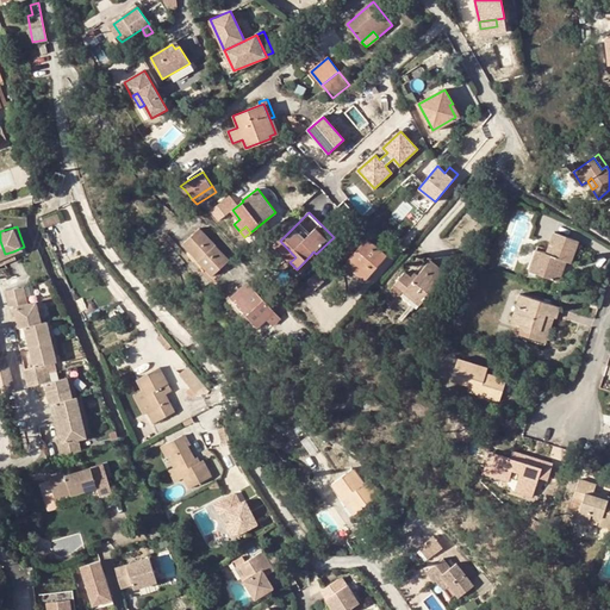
[(228,260),(200,229),(184,243),(212,274),(228,260)]
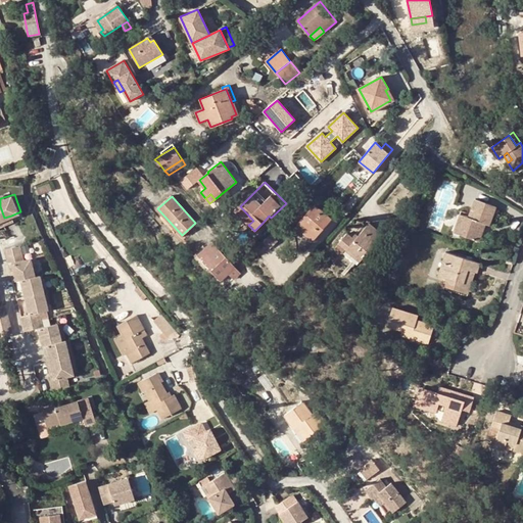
[(466,215),(459,233),(479,240),(485,223),(488,225),(495,206),(476,198),(469,217),(466,215)]
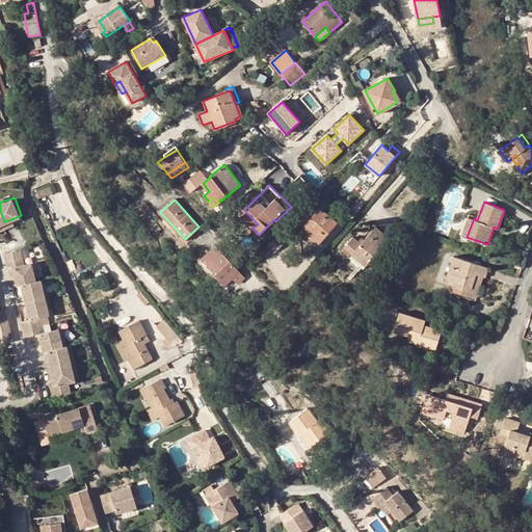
[(318,246),(338,222),(320,208),(302,229),(311,235),(308,238),(318,246)]
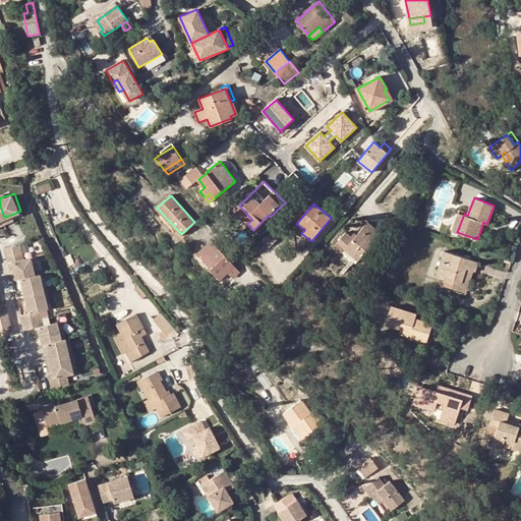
[(239,206),(234,211),(247,224),(252,220),(239,206)]
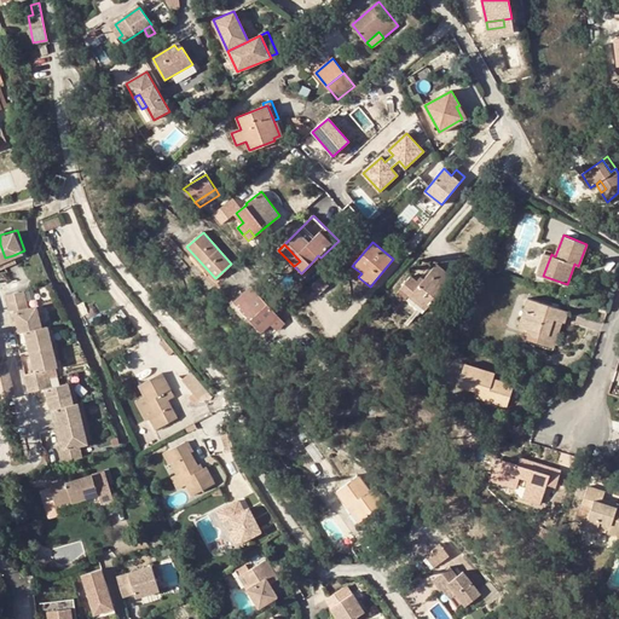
[(63,246),(53,249),(61,264),(69,260),(63,246)]
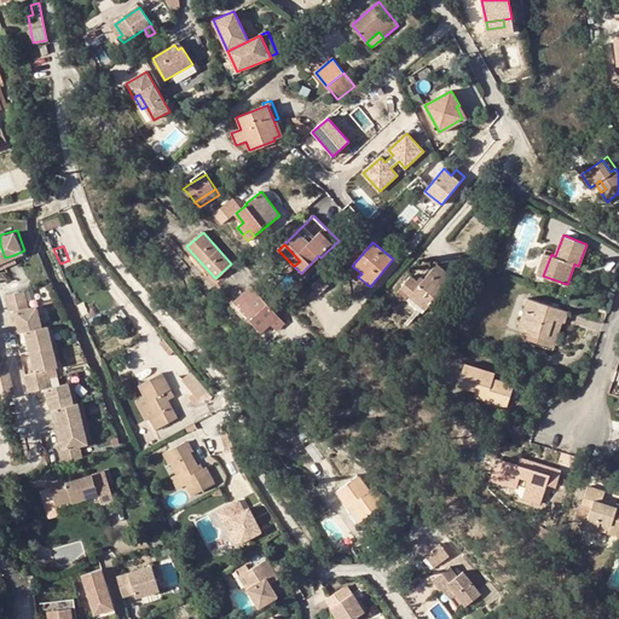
[(462,260),(473,267),(479,256),(469,250),(462,260)]
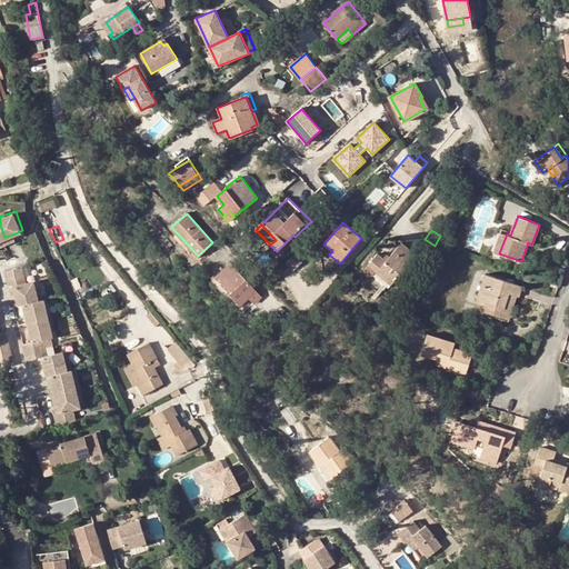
[(493,251),(499,253),(507,233),(500,231),(493,251)]
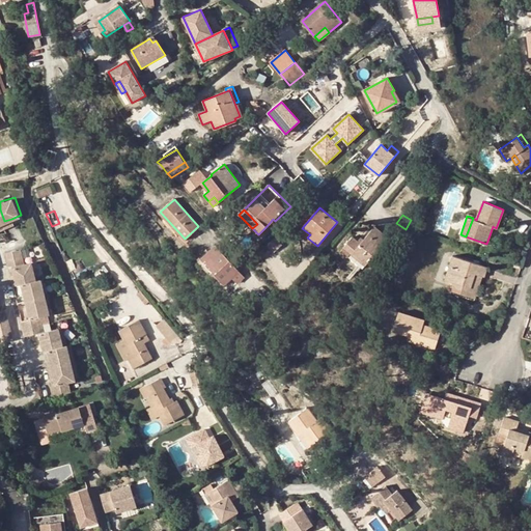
[(11,219),(4,221),(6,227),(14,225),(11,219)]
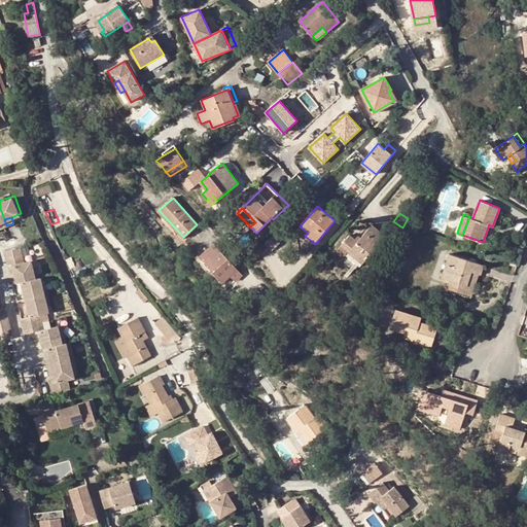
[(402,227),(393,221),(389,227),(398,233),(402,227)]
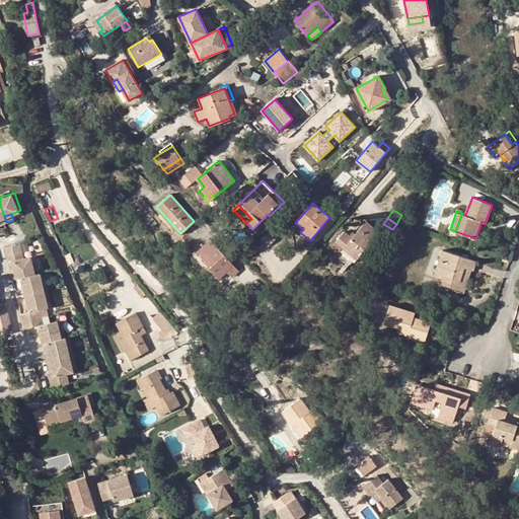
[(257,234),(266,226),(261,221),(252,229),(257,234)]
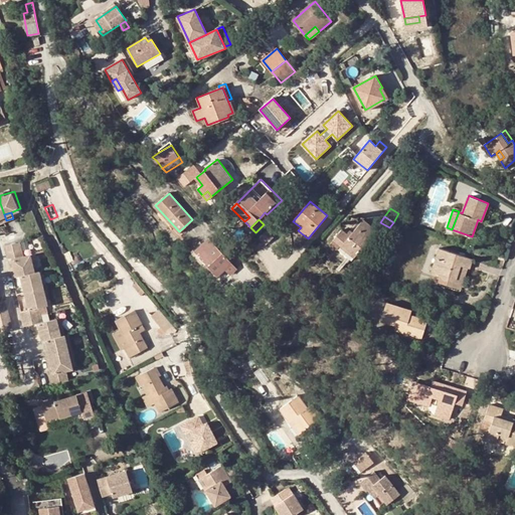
[(342,228),(330,242),(346,256),(349,252),(354,258),(362,247),(364,248),(378,232),(363,219),(350,234),(342,228)]
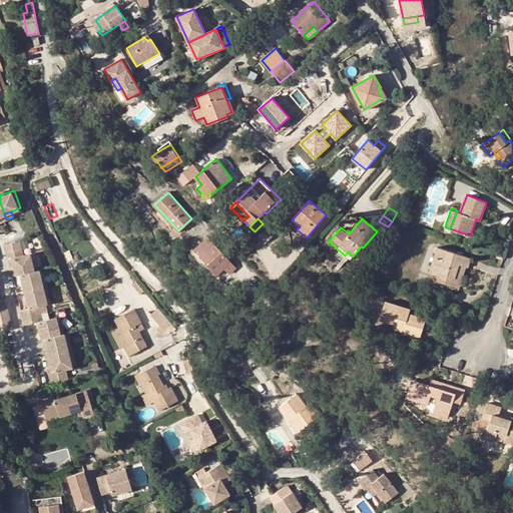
[(274,235),(267,228),(259,236),(265,243),(274,235)]
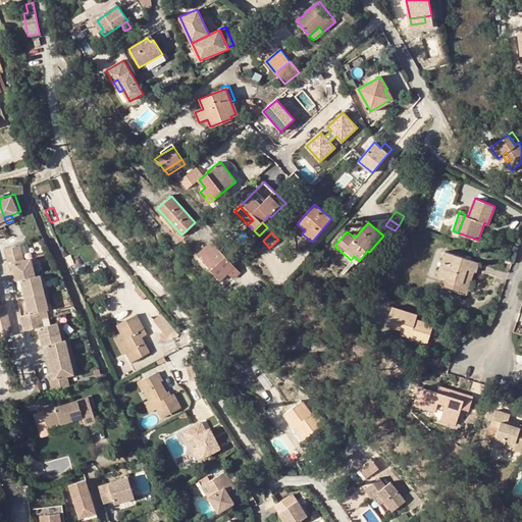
[(199,254),(220,278),(235,266),(212,242),(199,254)]
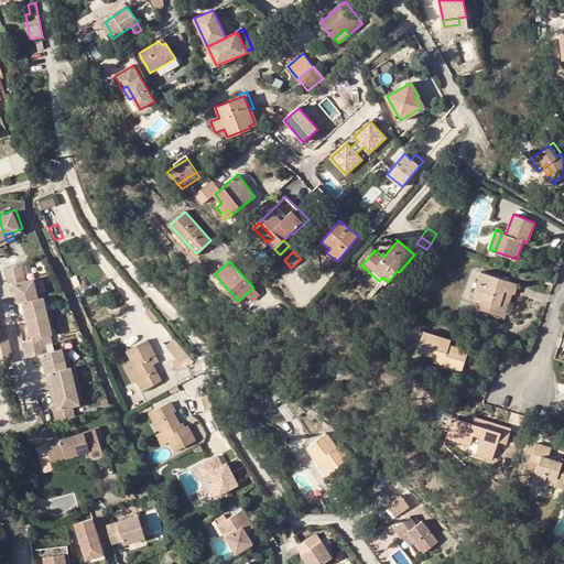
[(9,277),(25,273),(22,263),(7,268),(9,277)]
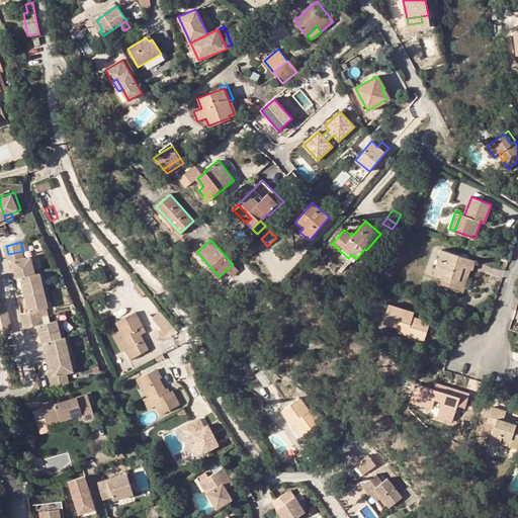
[(442,249),(435,272),(442,274),(459,280),(464,266),(470,268),(471,269),(475,260),(442,249)]
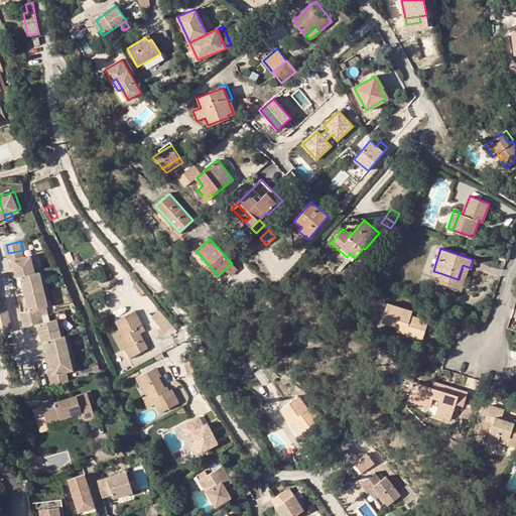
[(13,276),(21,274),(35,271),(31,255),(24,257),(23,250),(8,253),(13,276)]
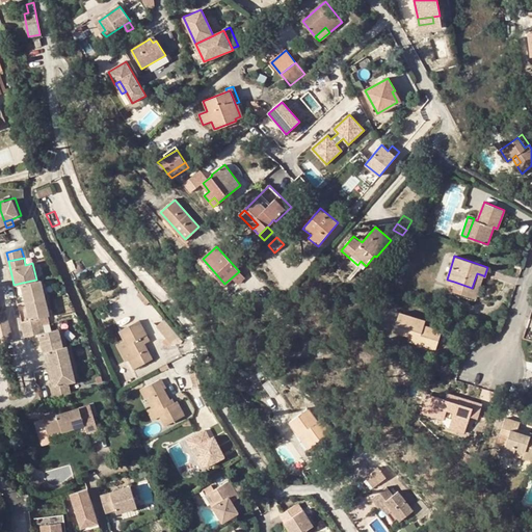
[(451,289),(476,297),(483,275),(477,273),(472,288),(454,282),(451,289)]
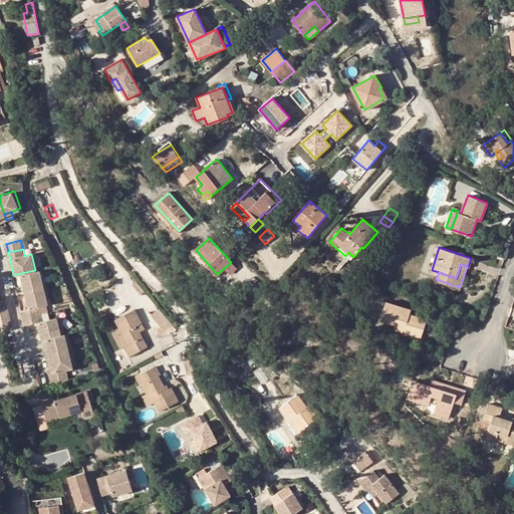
[(40,269),(35,270),(21,273),(25,291),(44,287),(40,269)]
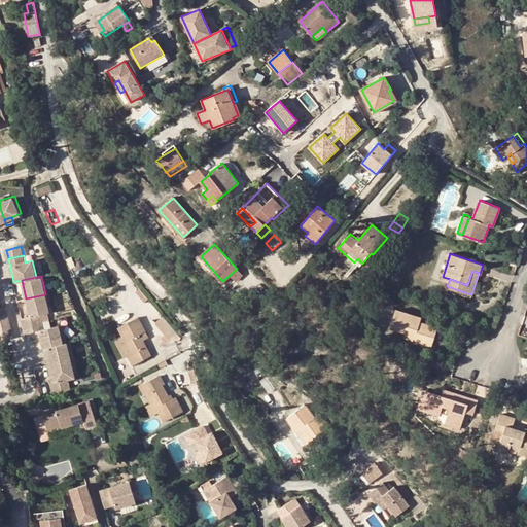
[(145,294),(135,281),(131,284),(141,297),(145,294)]
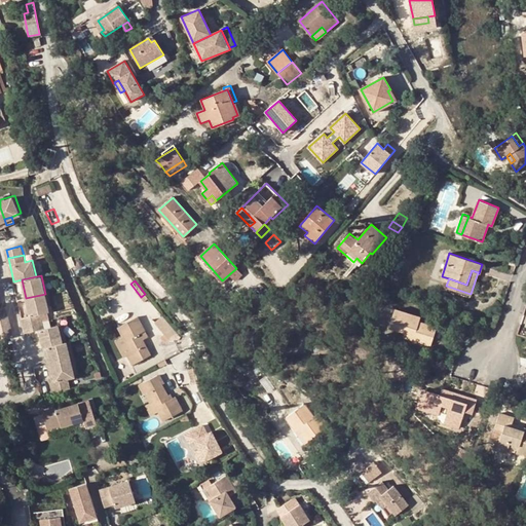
[(49,310),(45,294),(26,298),(30,315),(37,314),(48,311),(49,310)]
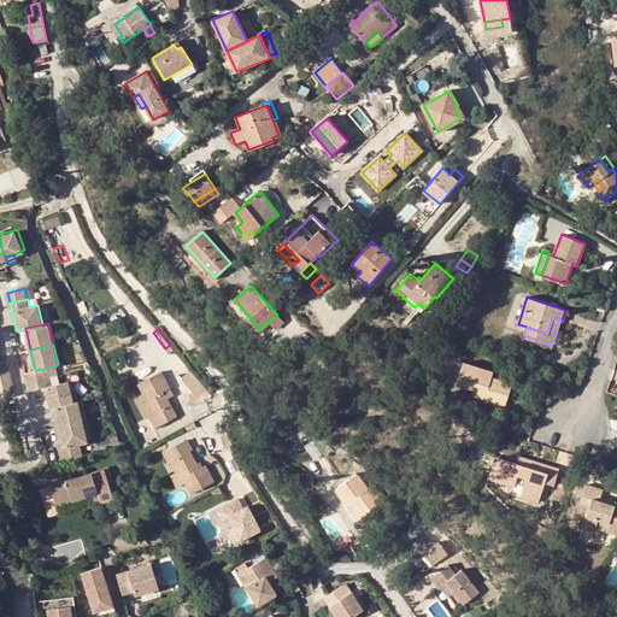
[(12,377),(9,360),(0,362),(0,368),(3,380),(12,377)]
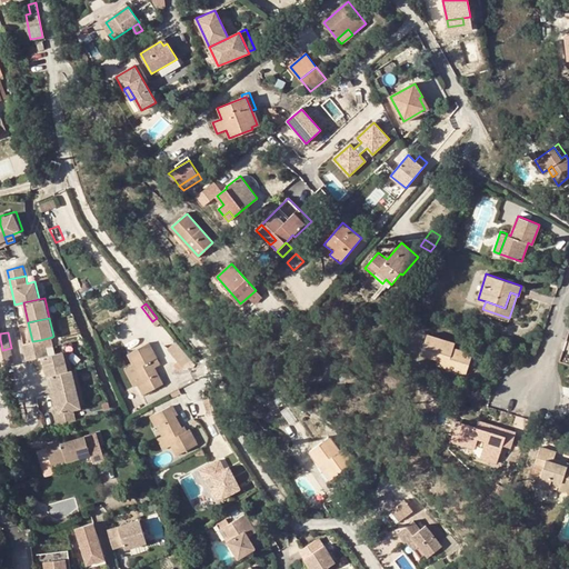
[(421,353),(438,359),(450,362),(448,370),(466,377),(472,353),(453,348),(456,343),(428,335),(421,353)]
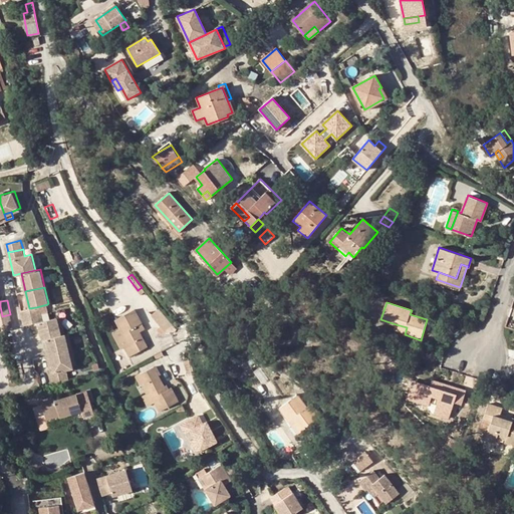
[(36,307),(38,313),(49,311),(47,304),(36,307)]
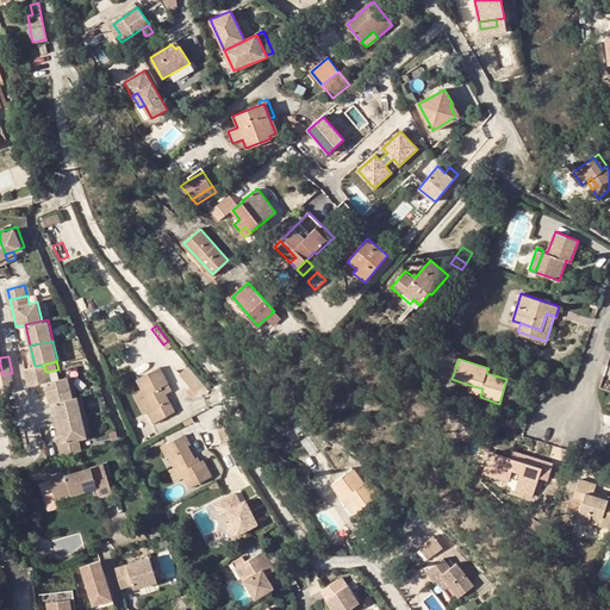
[(35,366),(38,384),(47,381),(48,381),(45,372),(43,365),(35,366)]
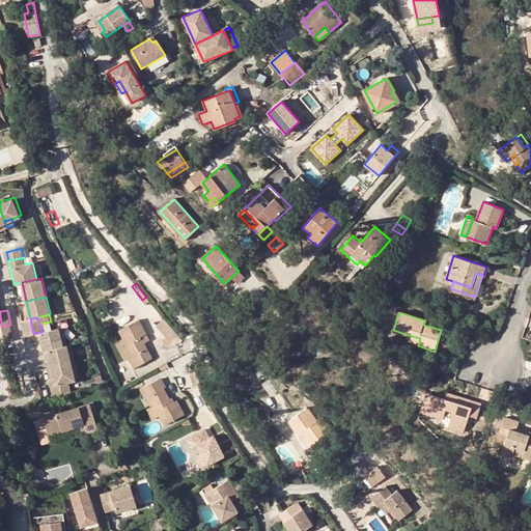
[(23,320),(26,335),(33,334),(30,318),(23,320)]
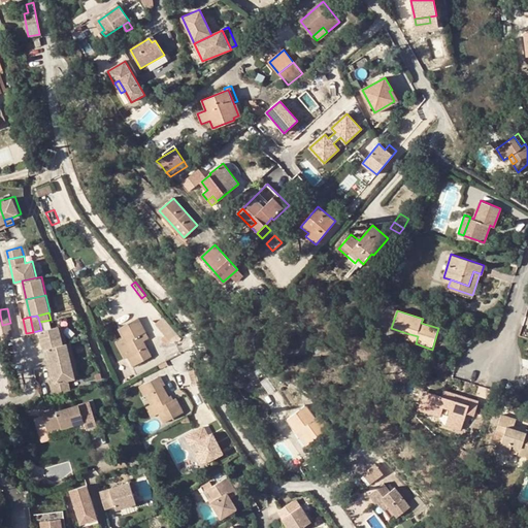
[(134,366),(152,357),(142,339),(149,336),(138,318),(120,328),(125,337),(133,353),(129,355),(134,366)]
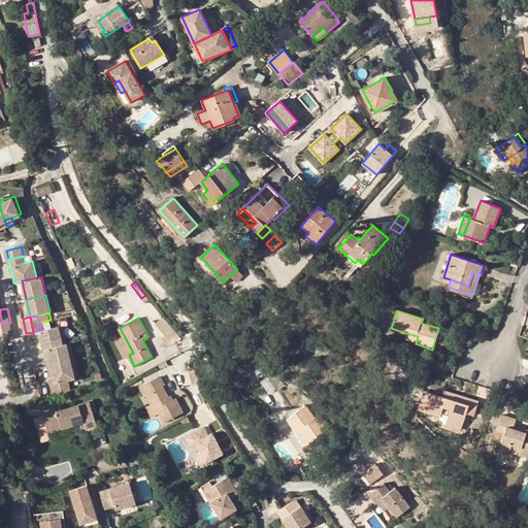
[(165,318),(157,324),(171,341),(179,340),(182,337),(165,318)]
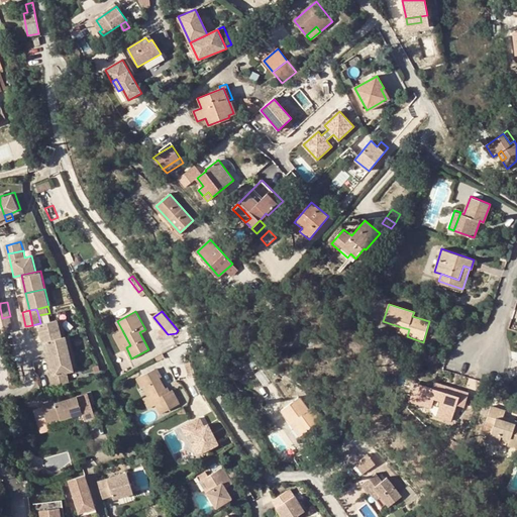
[(49,313),(38,315),(40,323),(52,321),(49,313)]
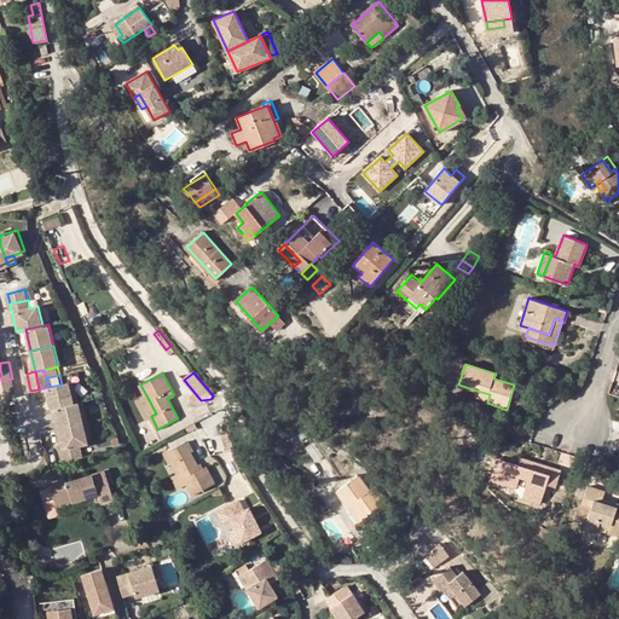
[(12,379),(3,381),(7,398),(16,397),(12,379)]
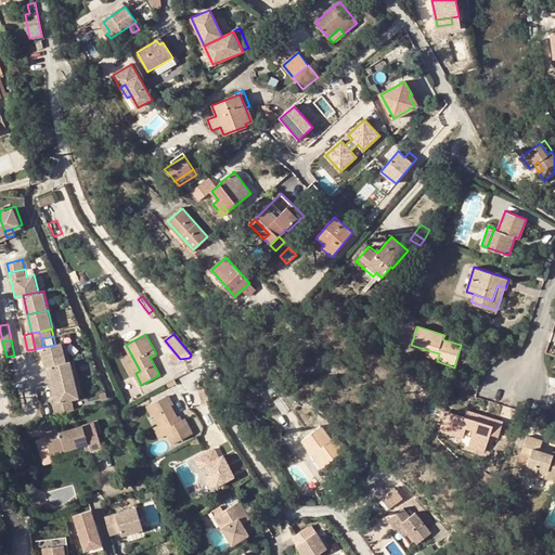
[(67,361),(63,343),(55,345),(43,347),(42,347),(47,365),(51,364),(67,361)]
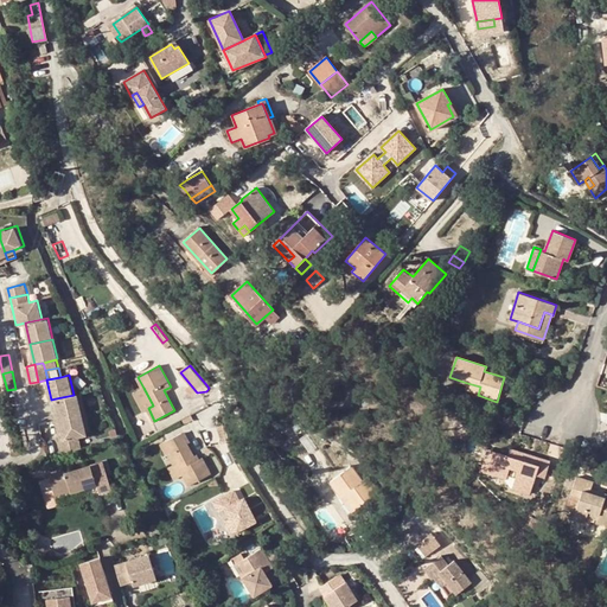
[(467,383),(465,390),(478,395),(480,387),(467,383)]
